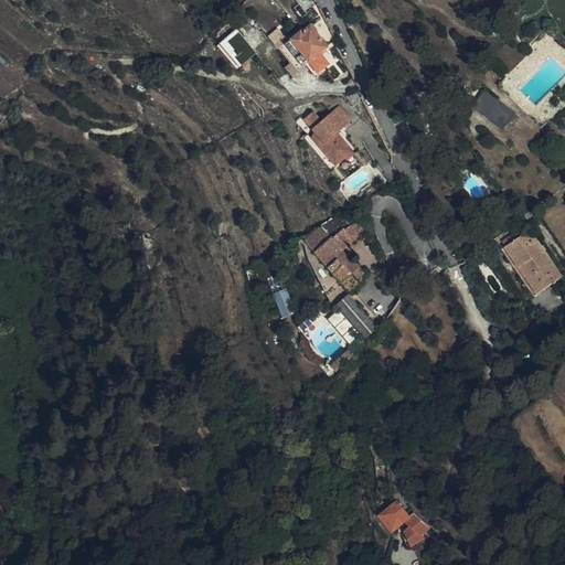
[(558,43),(564,49),(564,24),(555,16),(541,30),(557,45),(558,43)]
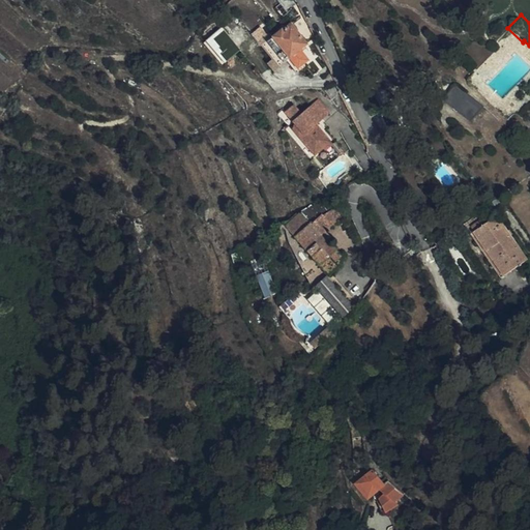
[(237,42),(219,25),(211,32),(229,51),(237,42)]
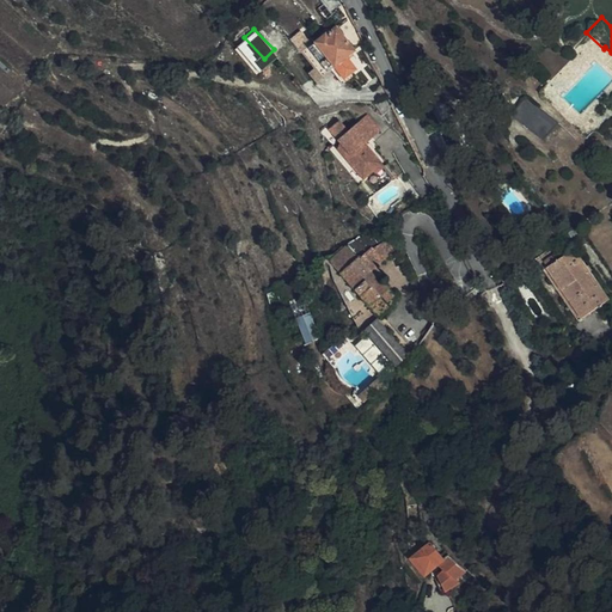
[(314,43),(316,42),(305,29),(291,40),(303,53),(314,43)]
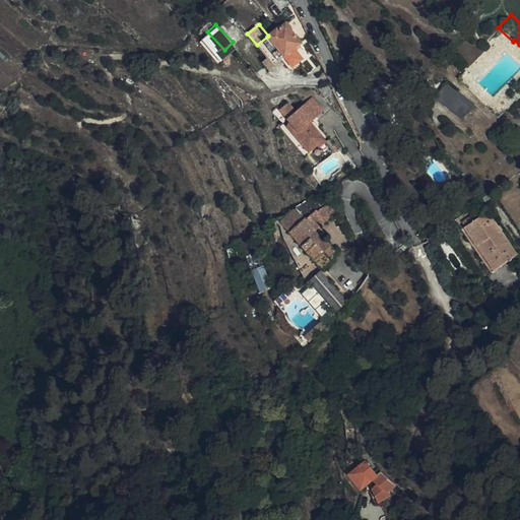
[(300,44),(284,24),(277,30),(276,29),(268,36),(267,37),(283,57),(294,49),(300,44)]
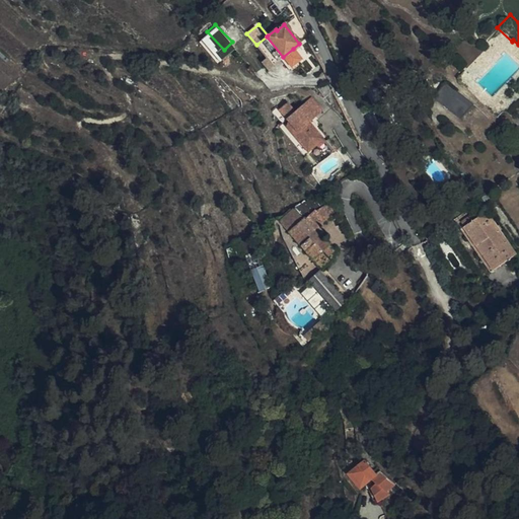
[(283,57),(267,36),(256,45),(273,65),(283,57)]
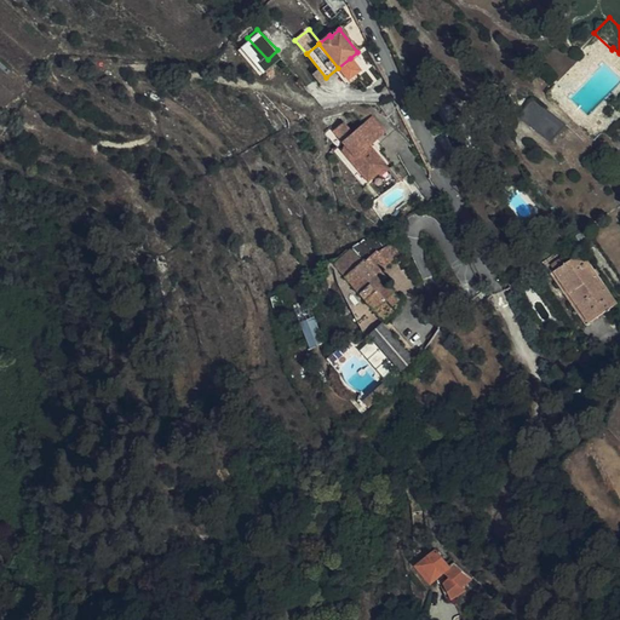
[(350,58),(338,68),(348,79),(360,69),(350,58)]
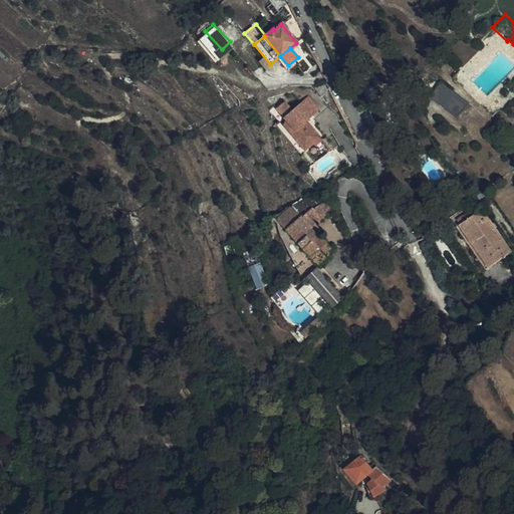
[(453,77),(464,87),(471,79),(460,69),(453,77)]
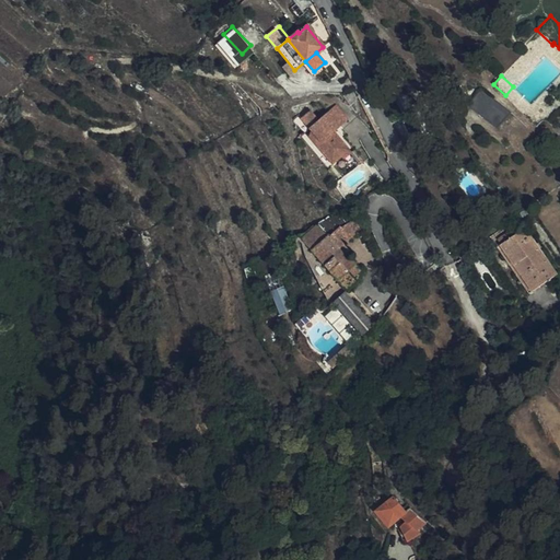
[(511,113),(481,91),(469,106),(499,128),(511,113)]
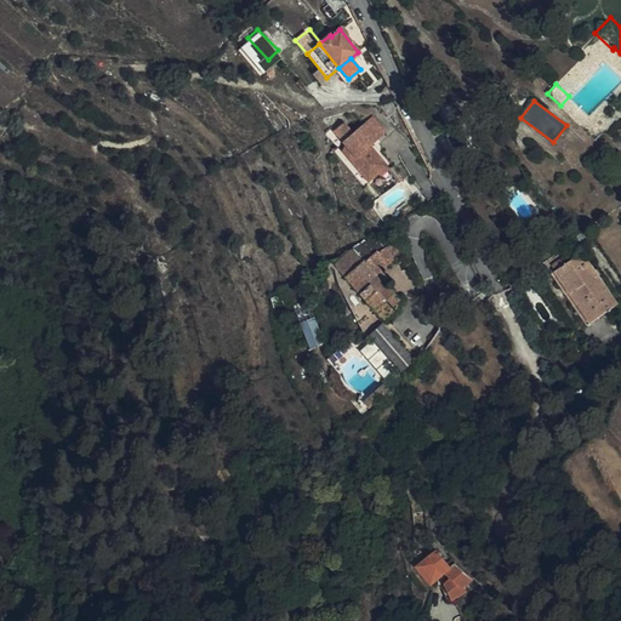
[(346,124),(339,130),(336,132),(358,159),(354,163),(368,180),(379,171),(375,167),(383,160),(371,146),(387,134),(375,117),(354,134),(346,124)]
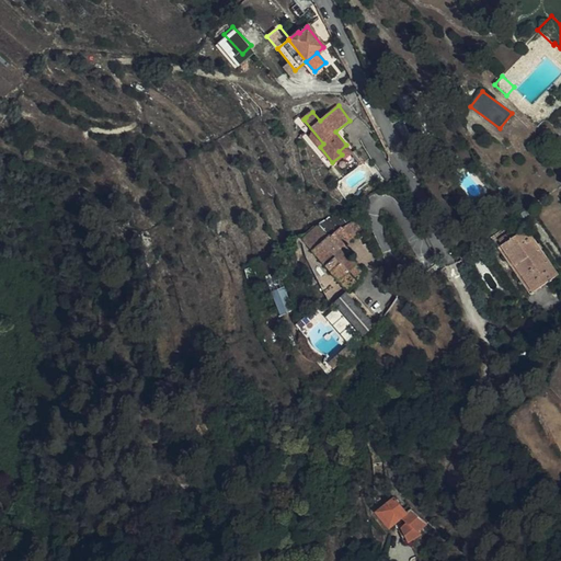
[(304,119),(306,117),(305,115),(296,122),(305,133),(301,135),(327,167),(332,162),(320,147),(323,144),(304,119)]
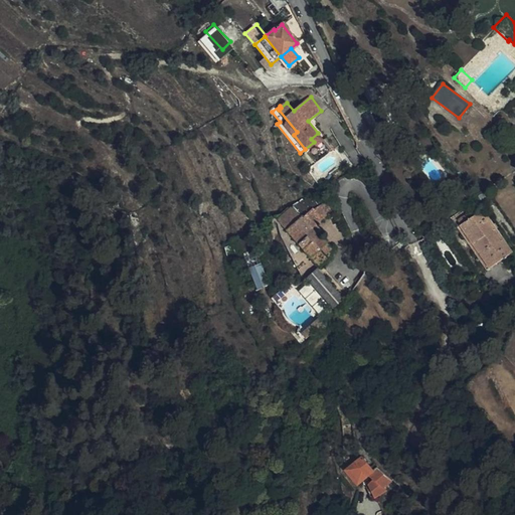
[(324,140),(318,133),(311,139),(314,142),(317,145),(324,140)]
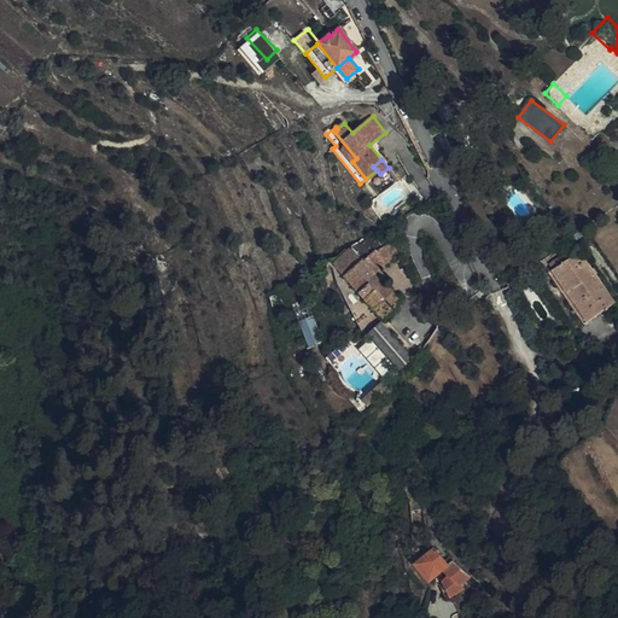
[(362,261),(373,251),(363,240),(326,260),(333,284),(373,330),(380,322),(342,277),(361,260),(362,261)]
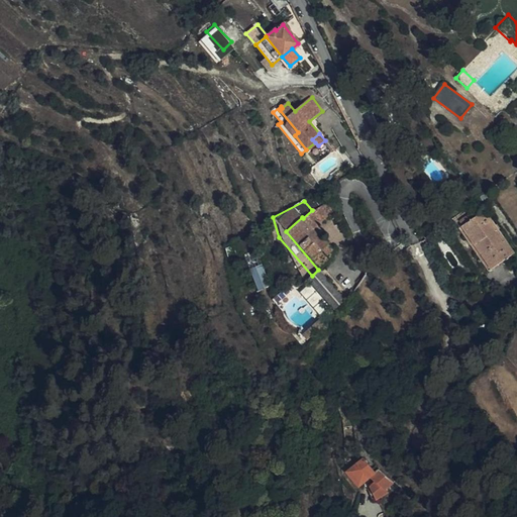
[(326,202),(312,210),(303,218),(302,217),(286,231),(318,270),(328,261),(332,250),(319,236),(322,233),(317,226),(333,211),(326,202)]
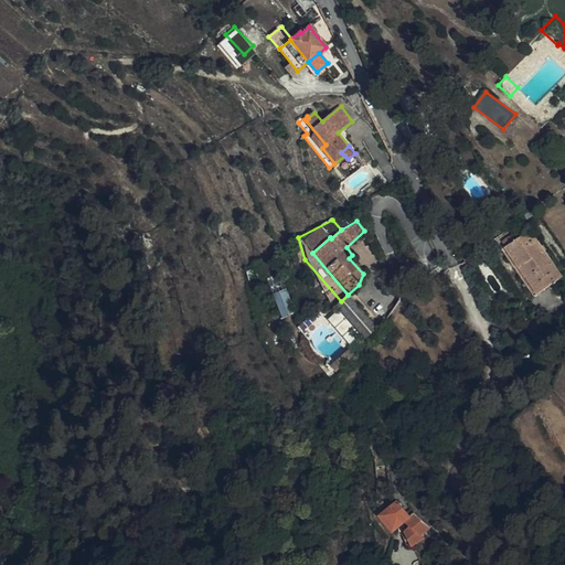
[(531,231),(504,249),(536,295),(563,276),(531,231)]
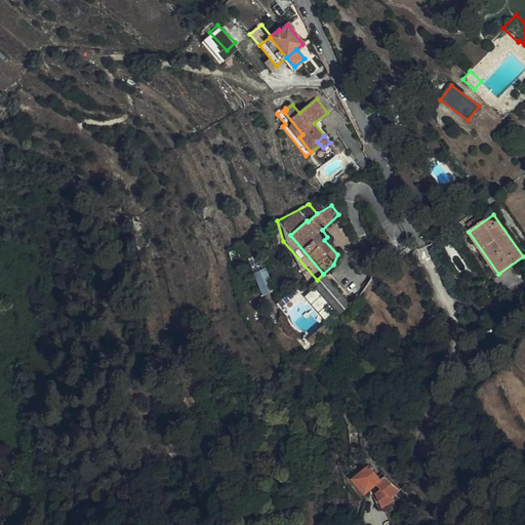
[(260,293),(274,290),(264,254),(250,258),(260,293)]
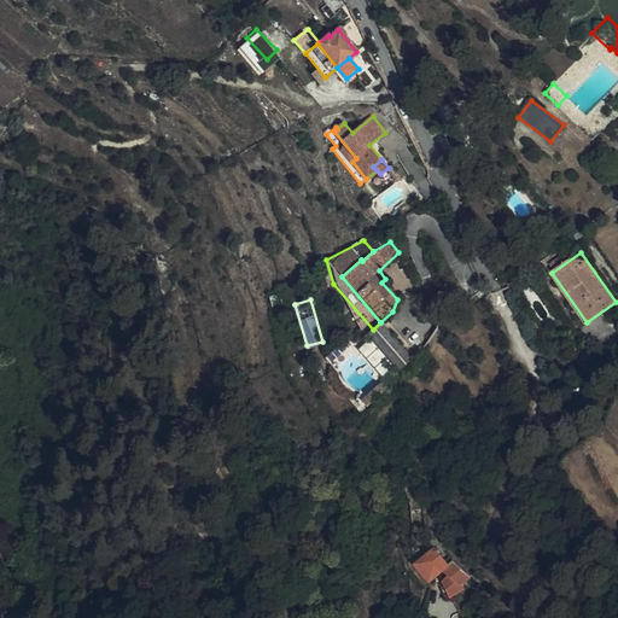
[(414,359),(380,322),(373,330),(367,334),(401,371),(414,359)]
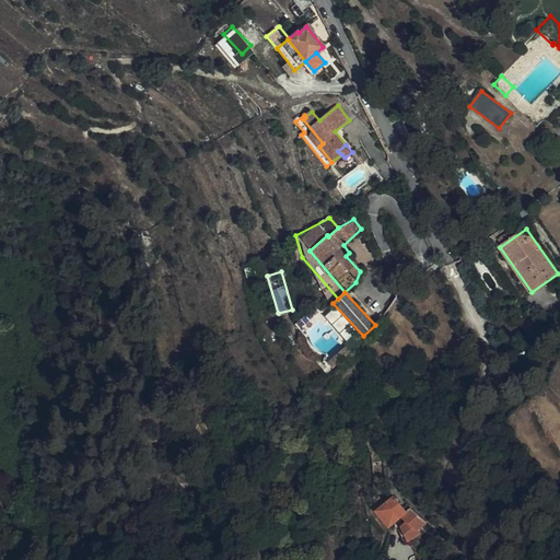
[(408,513),(394,498),(377,511),(389,529),(401,520),(405,523),(400,527),(409,545),(422,533),(420,531),(427,524),(411,511),(408,513)]
